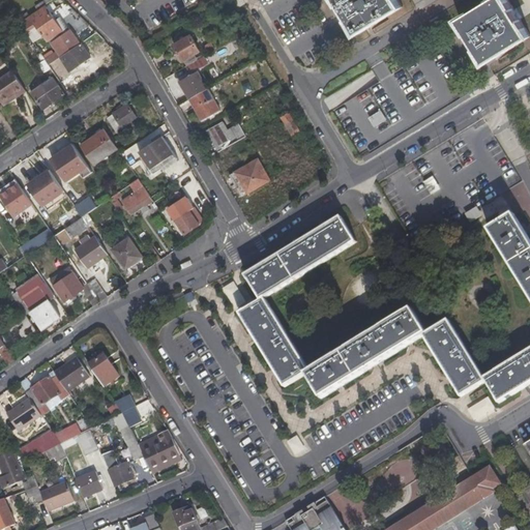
[(46,6),(54,0),(45,0),(35,6),(38,10),(46,6)]
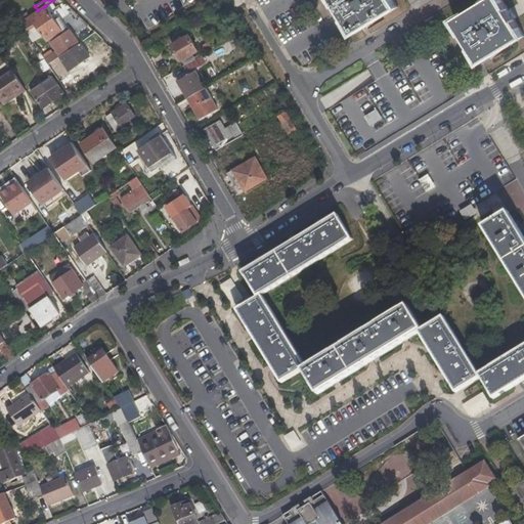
[(335,0),(356,33),(398,7),(394,0),(335,0)]
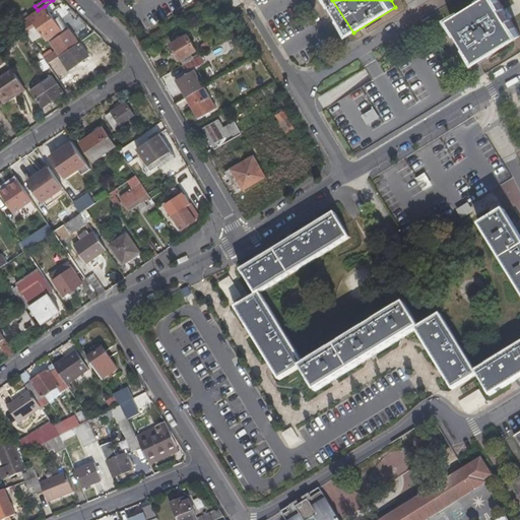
[(519,20),(506,0),(450,0),(444,4),(480,64),(519,37),(519,20)]
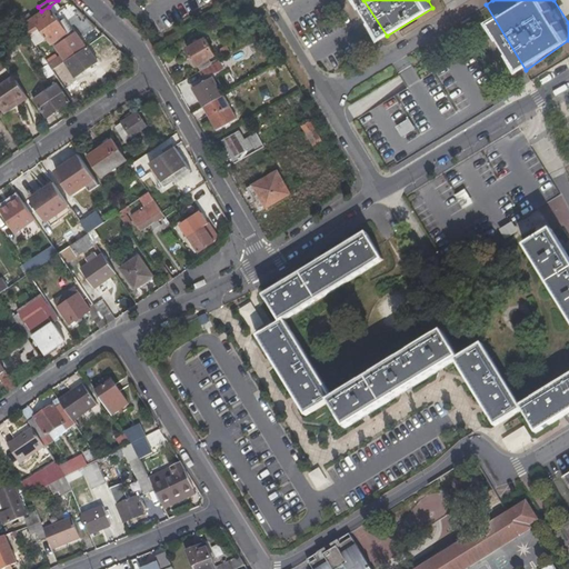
[(49,8),(22,26),(30,37),(40,29),(51,45),(53,42),(67,33),(49,8)]
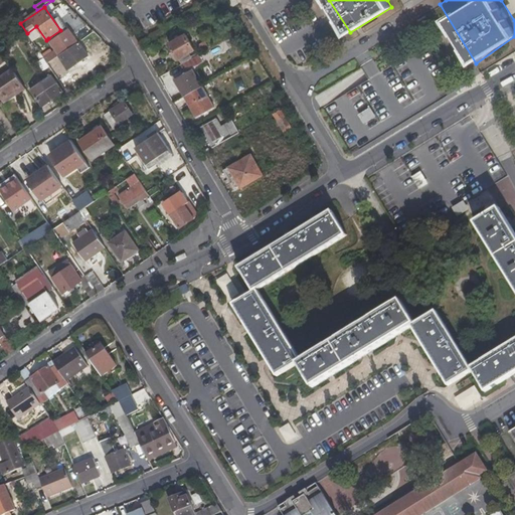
[(27,12),(17,19),(19,22),(30,15),(27,12)]
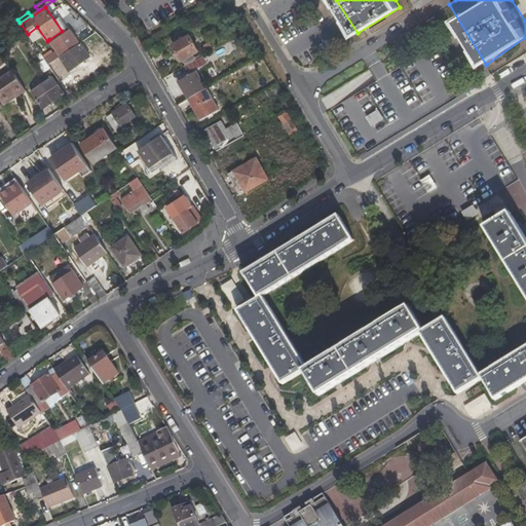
[(70,31),(69,28),(62,31),(49,39),(52,43),(70,31)]
